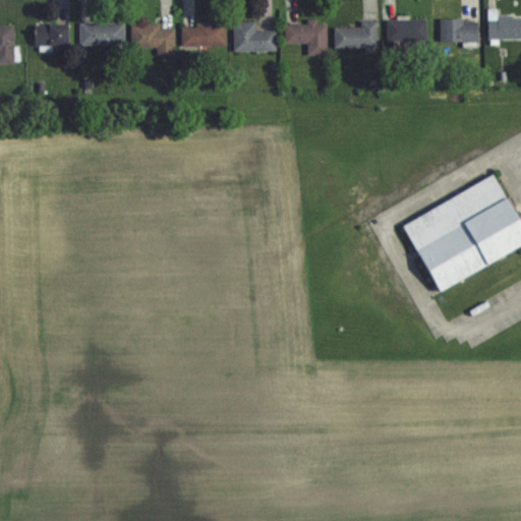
[(497,8),(488,8),(488,38),(520,38),(520,16),(497,16),(497,8)]
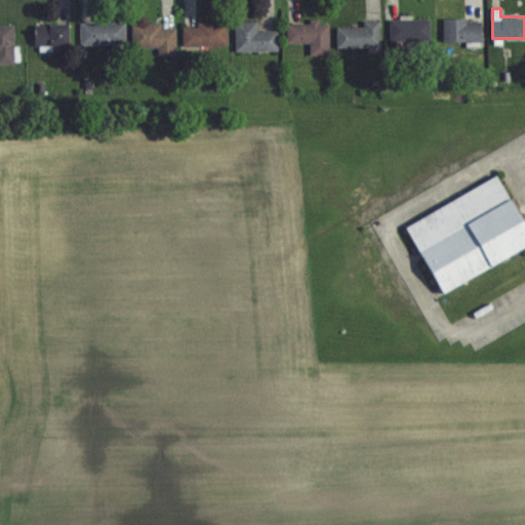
[(391,39),(431,39),(431,16),(391,16),(391,39)]
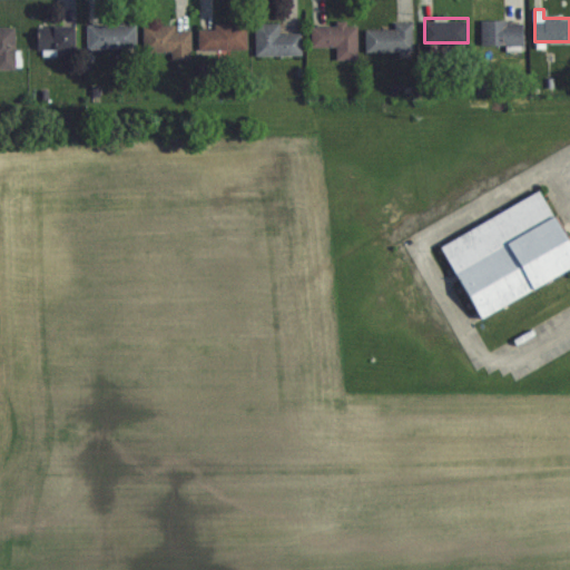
[(482,45),(524,45),(524,20),(482,20),(482,45)]
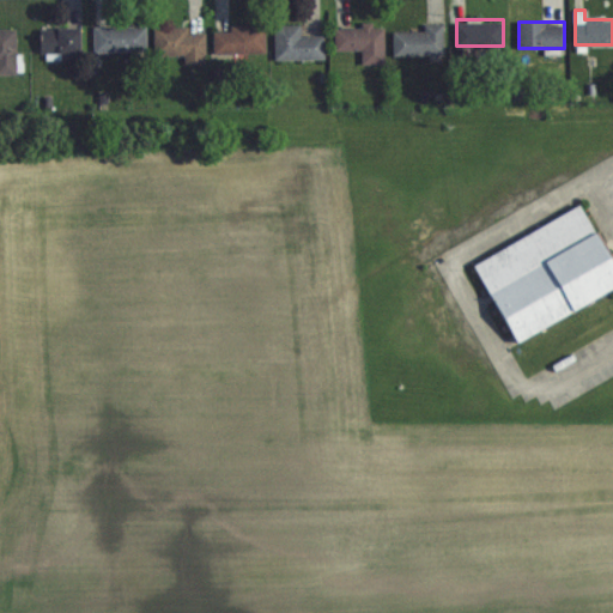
[(443,54),(443,23),(425,23),(425,30),(394,30),(394,54),(443,54)]
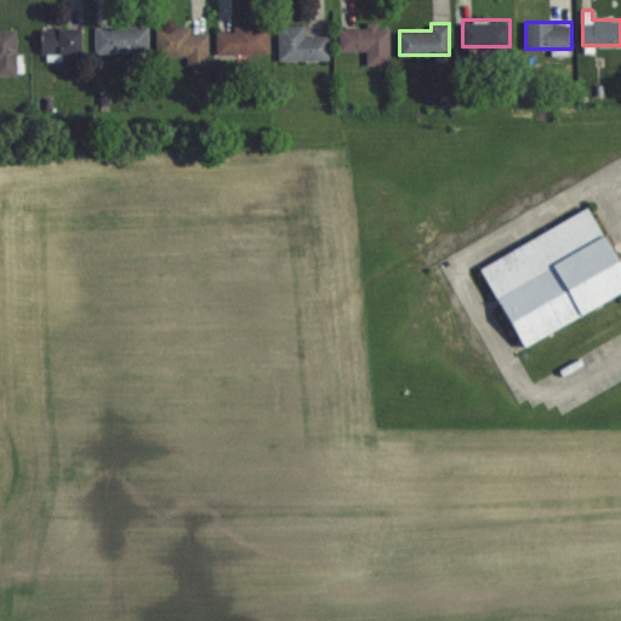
[(217,30),(217,53),(271,53),(271,24),(234,24),(234,30),(217,30)]
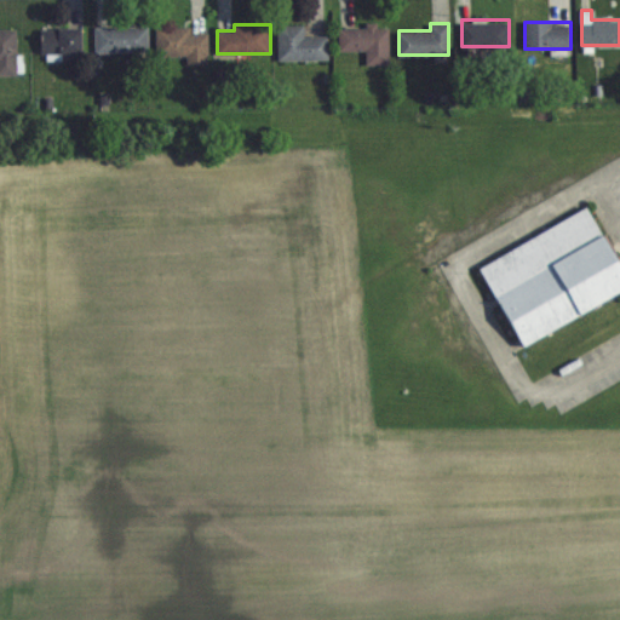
[(279,61),(328,61),(328,35),(304,35),(304,24),(279,24),(279,61)]
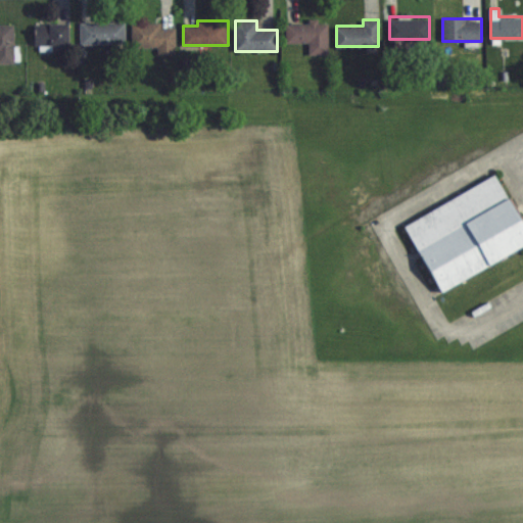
[(80,44),(126,44),(126,22),(80,22),(80,44)]
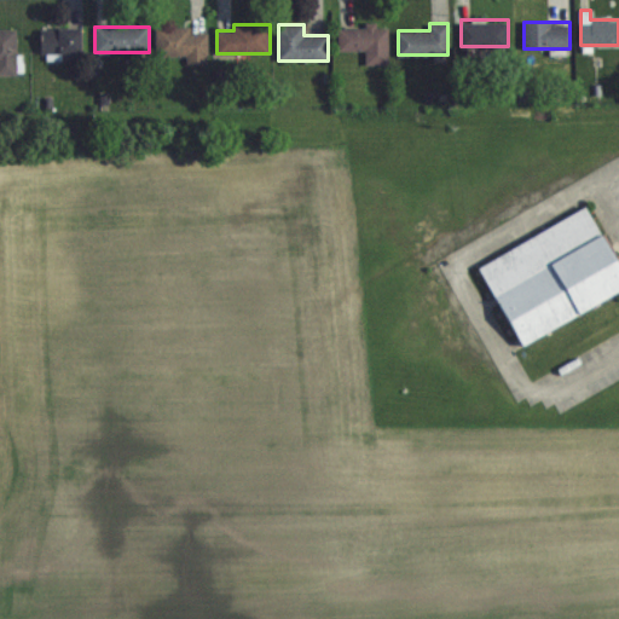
[(191,27),(157,27),(157,55),(187,55),(187,64),(208,64),(208,33),(191,33),(191,27)]
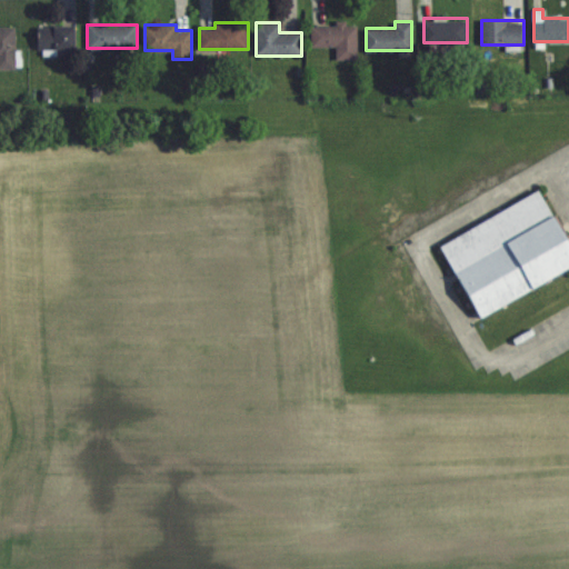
[(358,25),(311,25),(311,46),(337,46),(337,59),(358,59),(358,25)]
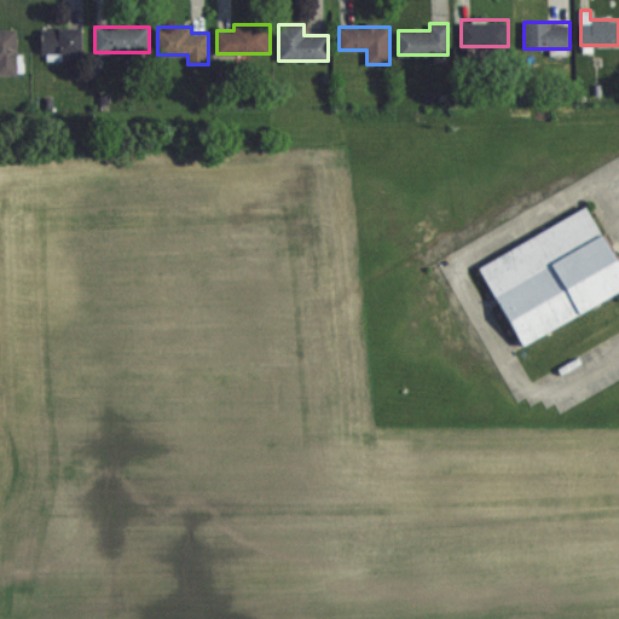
[(17,29),(0,28),(0,75),(17,75),(17,29)]
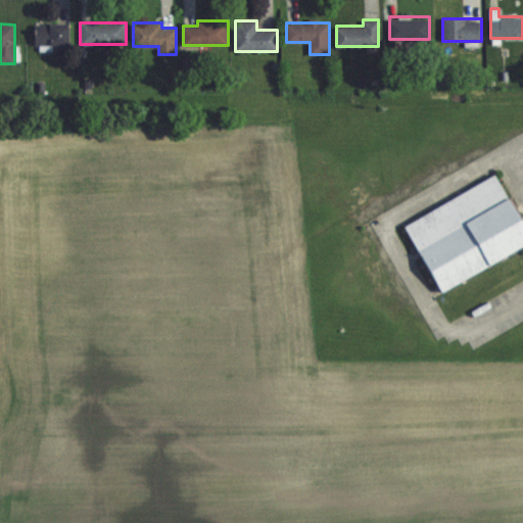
[(69,45),(69,24),(35,24),(35,45),(69,45)]
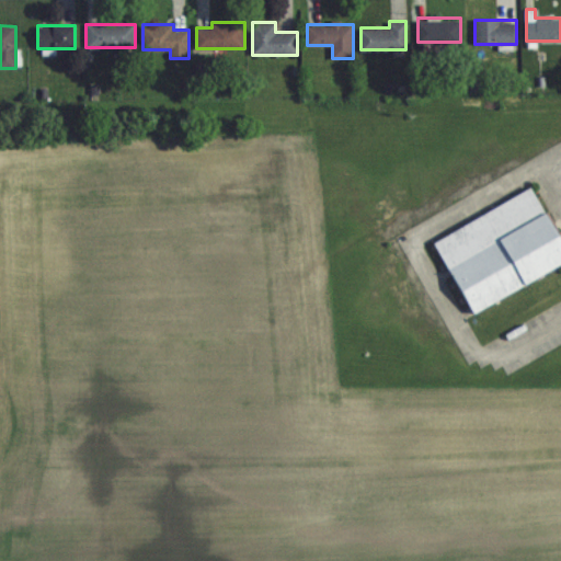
[(436,237),(471,311),(560,267),(560,236),(538,187),(436,237)]
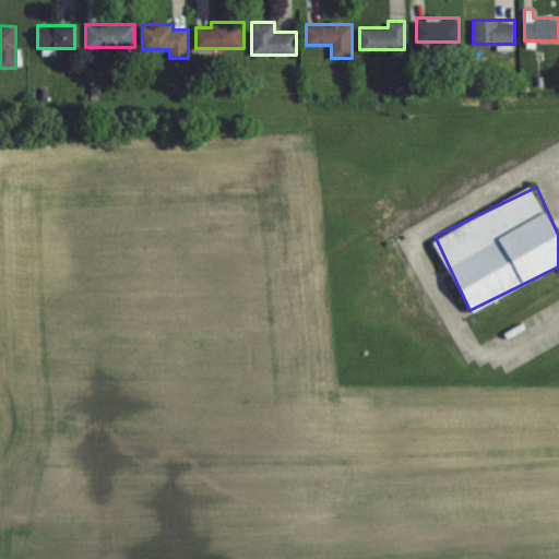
All buildings are outlined.
